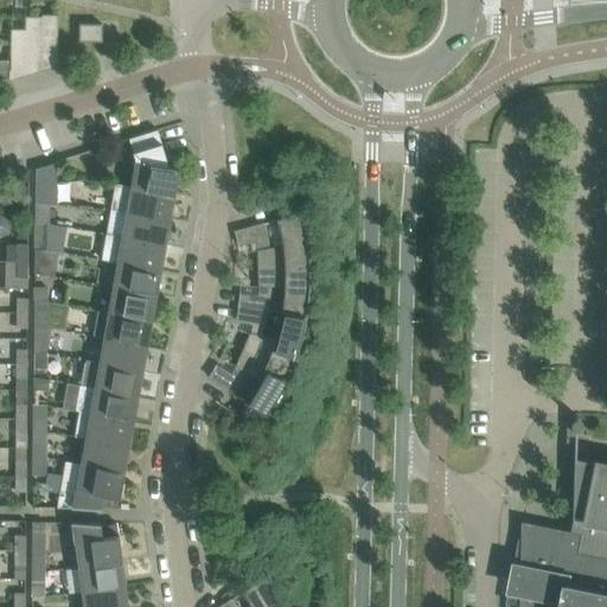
[(25,16),(25,29),(26,66),(38,66),(38,69),(40,68),(40,62),(40,16),(25,16)]
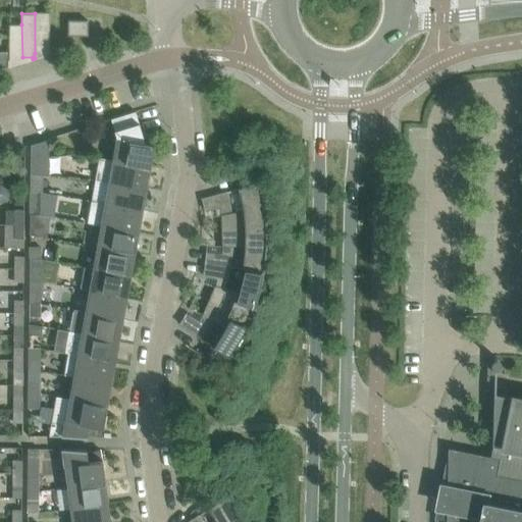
[(48,13),(35,13),(35,53),(45,53),(45,55),(48,54),(48,13)]
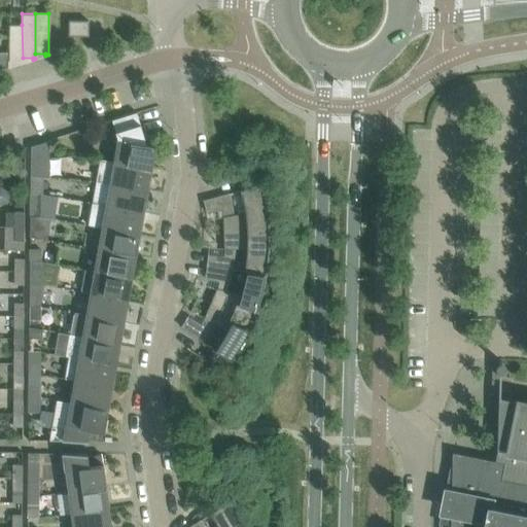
[(69,21),(69,35),(89,35),(89,21),(69,21)]
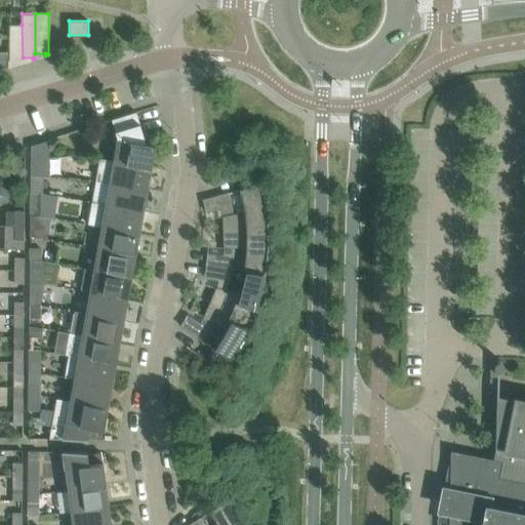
[(9,25),(8,67),(10,67),(10,62),(21,62),(21,63),(23,63),(23,57),(22,25),(9,25)]
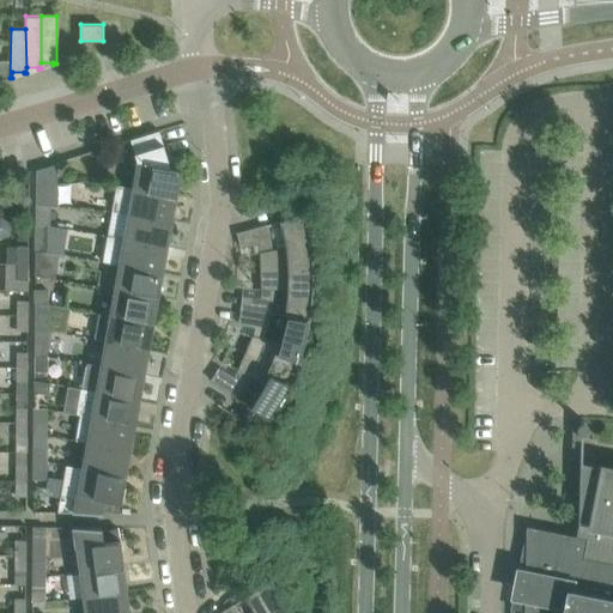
[(138,163),(133,188),(175,195),(180,170),(180,171),(182,158),(167,155),(165,152),(159,131),(131,139),(137,162),(137,163),(138,163)]
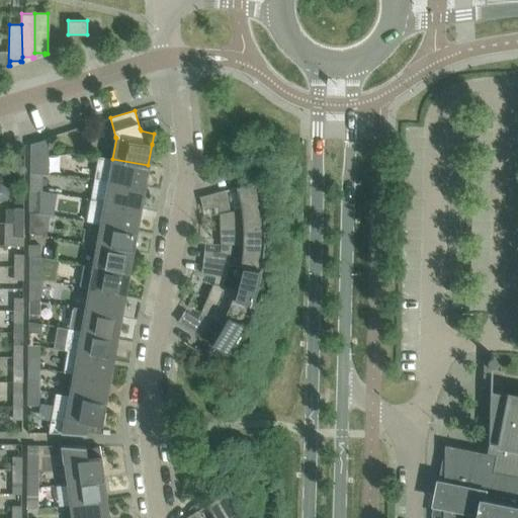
[(49,157),(49,139),(30,144),(30,157),(42,157),(49,157)]
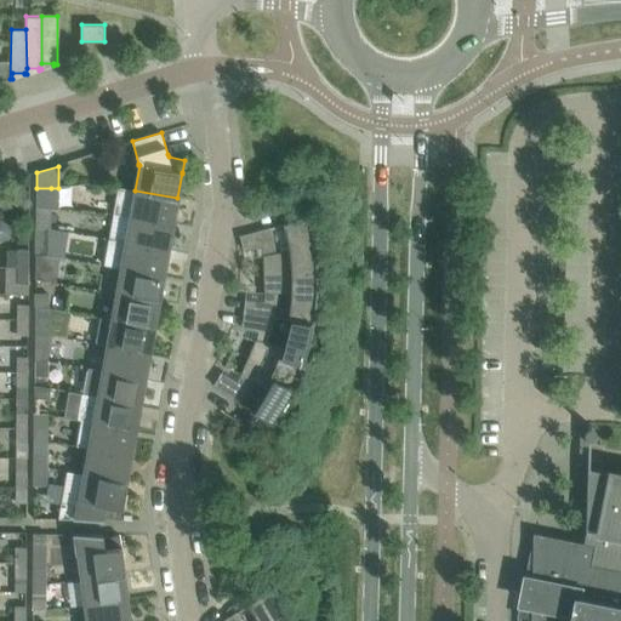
[(7,192),(20,201),(28,188),(16,180),(7,192)]
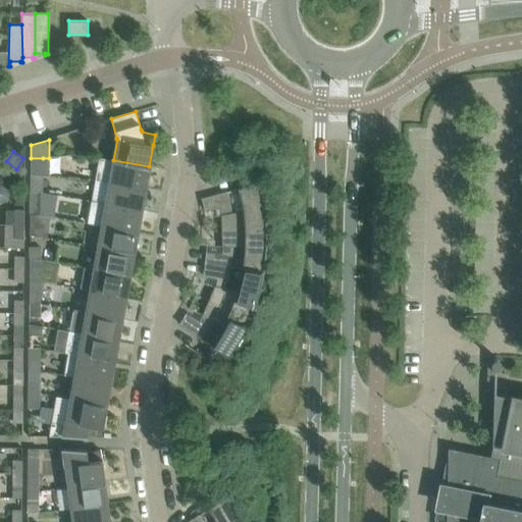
[(100,157),(96,179),(109,181),(146,188),(149,166),(113,160),(100,157)]
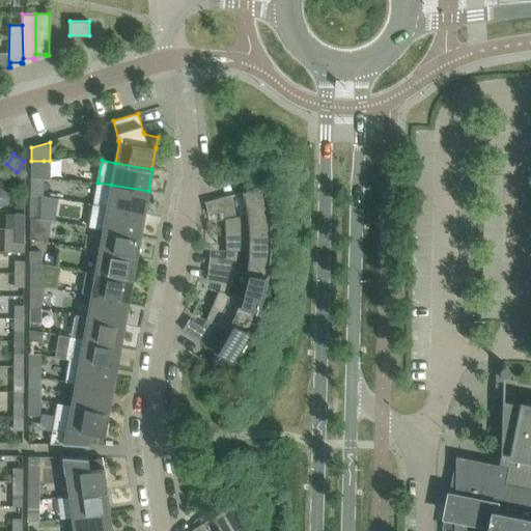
[(44,178),(49,178),(50,161),(44,161),(31,161),(31,178),(44,178)]
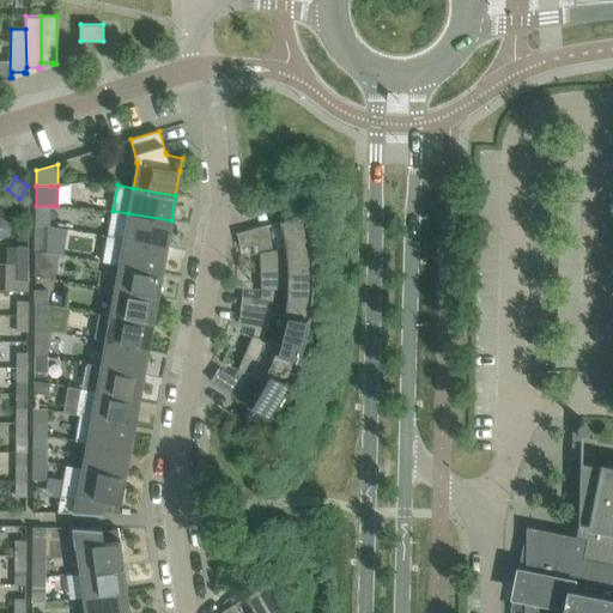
[(260,271),(314,269),(313,246),(305,214),(320,211),(315,193),(280,202),(280,204),(284,220),(238,232),(235,234),(236,235),(237,235),(241,248),(258,244),(260,252),(259,252),(260,271)]
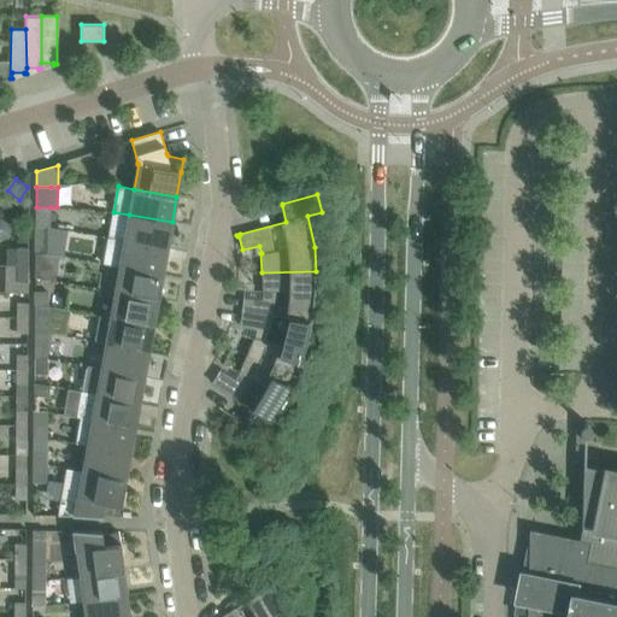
[(36,207),(35,227),(47,227),(48,227),(51,207),(36,207)]
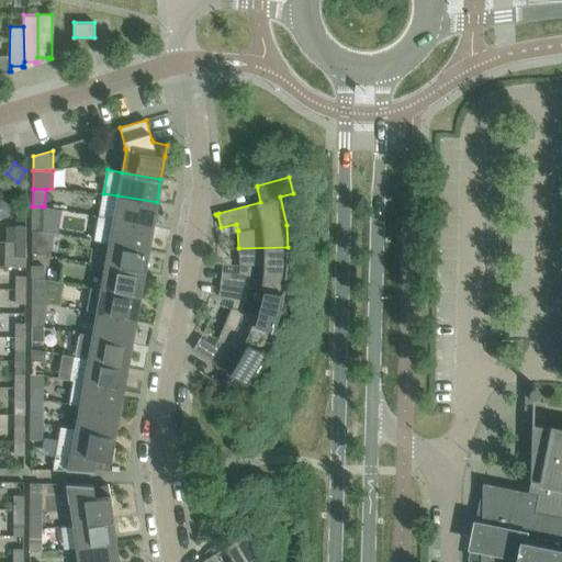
[(117,195),(113,218),(153,226),(157,202),(117,195)]
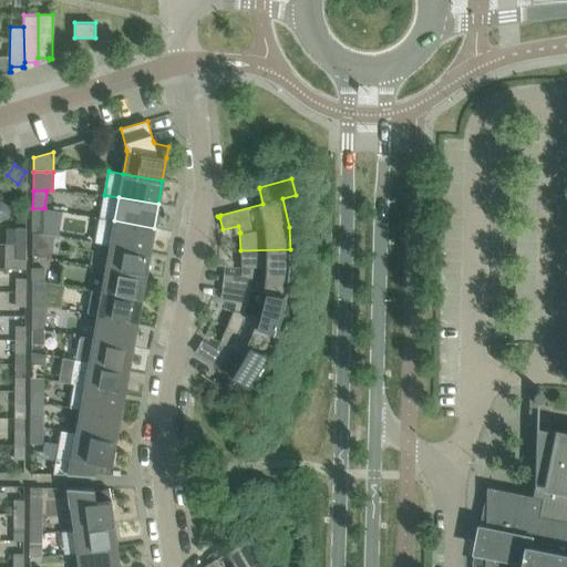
[(32,208),(32,233),(43,233),(43,208),(32,208)]
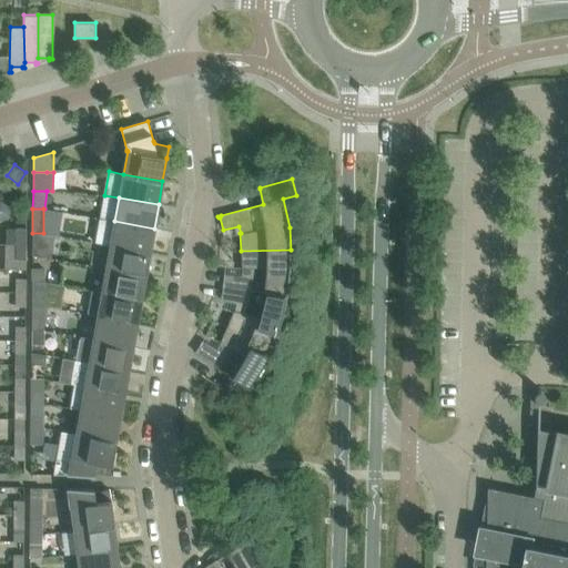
[(26,222),(26,213),(17,213),(17,222),(26,222)]
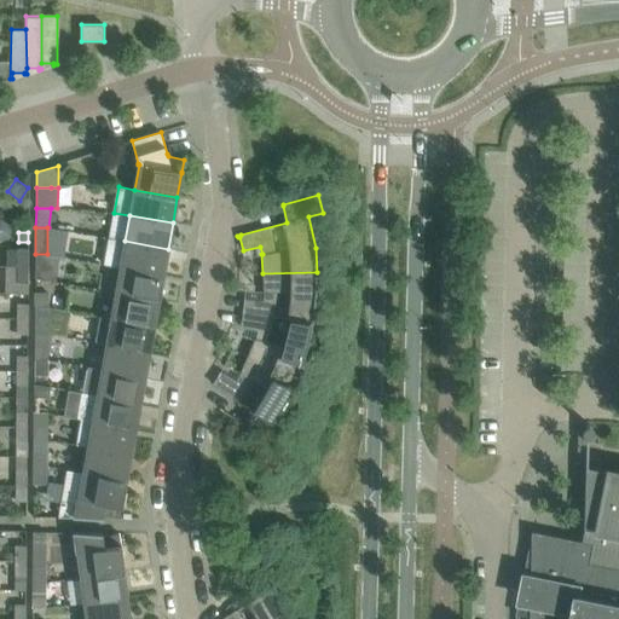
[(163,275),(168,249),(125,241),(110,238),(106,264),(120,266),(163,275)]
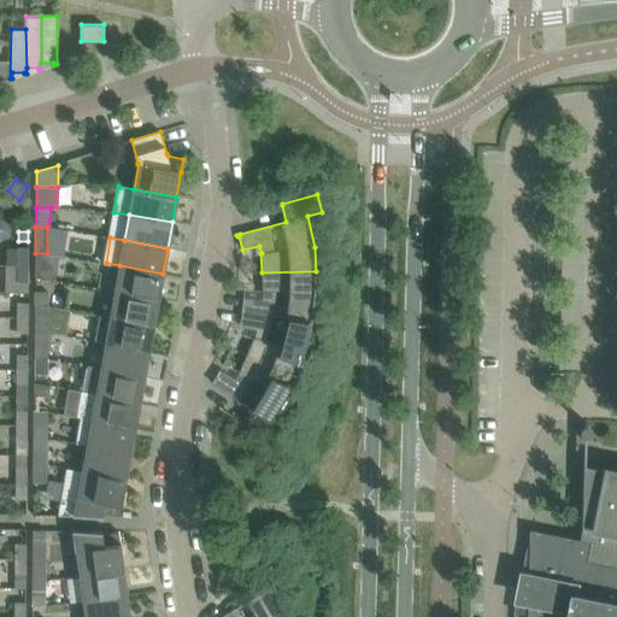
[(18,247),(18,264),(28,264),(28,246),(18,246),(18,247)]
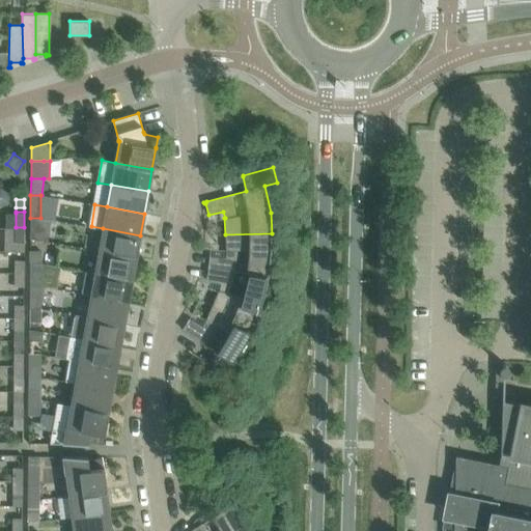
[(40,218),(30,218),(30,227),(39,228),(40,218)]
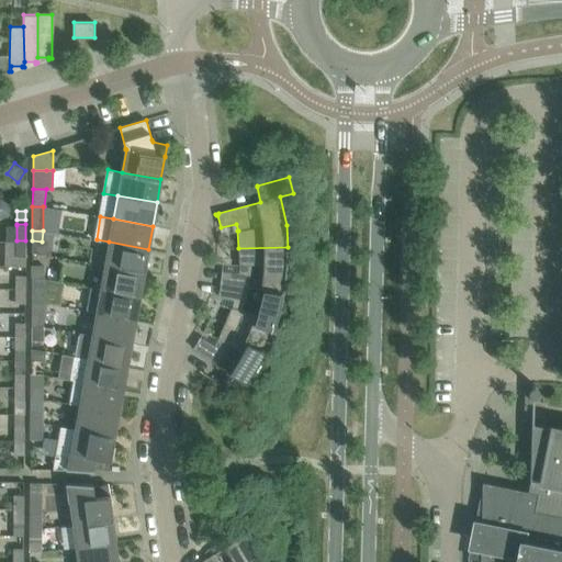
[(17,240),(15,256),(25,256),(25,240),(17,240)]
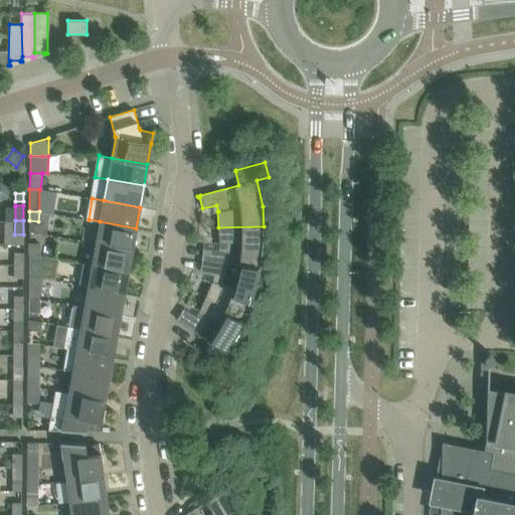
[(132,249),(136,228),(100,221),(97,243),(132,249)]
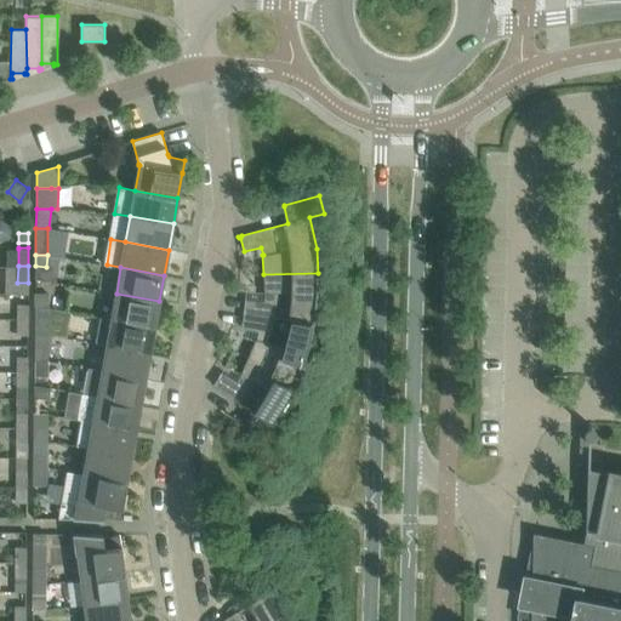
[(275,294),(290,295),(290,301),(289,308),(288,315),(286,322),(314,326),(318,296),(318,273),(263,274),(263,294),(265,294),(263,301),(246,300),(244,314),(273,319),(275,294)]
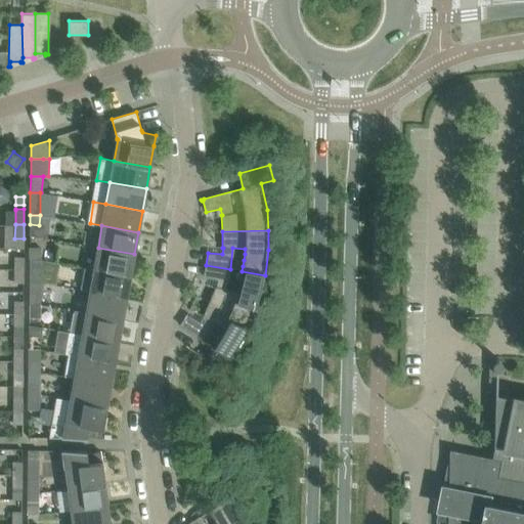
[(40,259),(40,247),(30,247),(30,259),(40,259)]
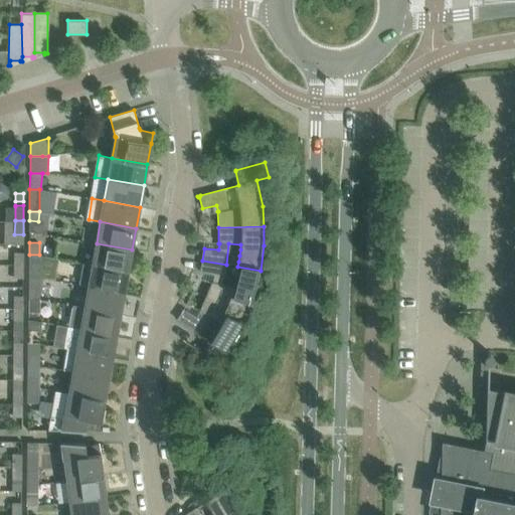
[(97,243),(93,265),(128,271),(132,249),(97,243)]
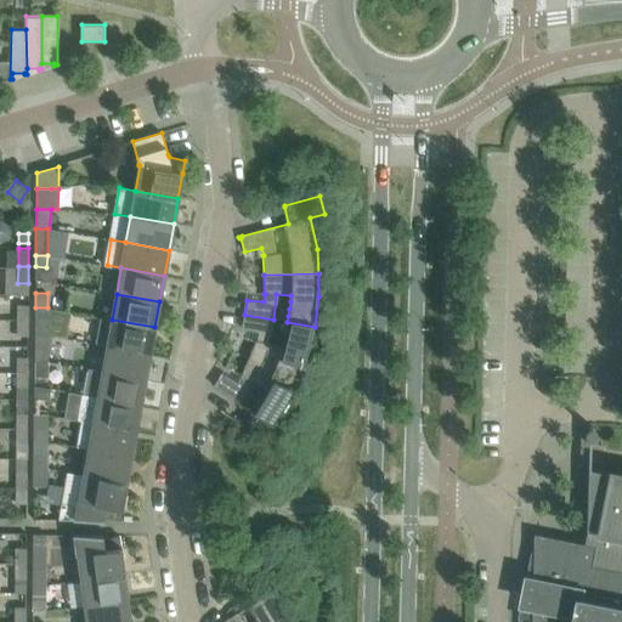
[(17,305),(17,320),(28,320),(28,305),(17,305)]
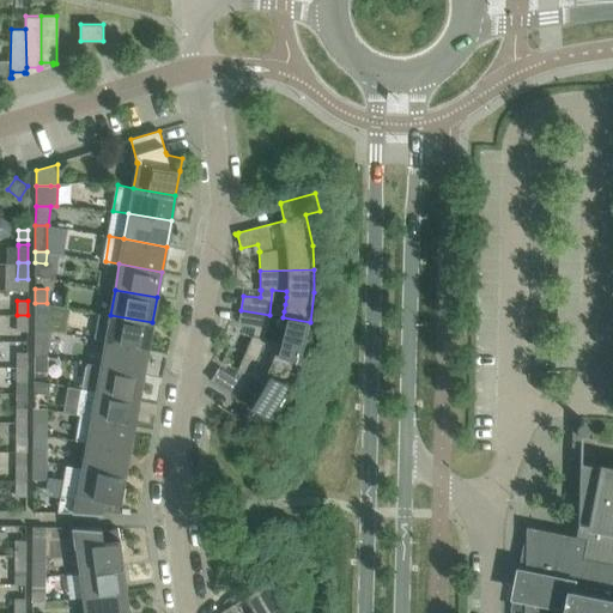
[(49,304),(47,303),(35,303),(35,328),(46,329),(49,304)]
